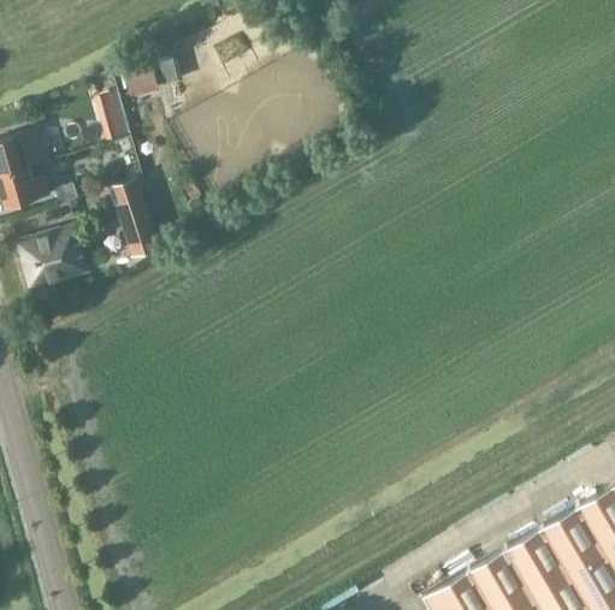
[(148,61),(122,73),(131,95),(158,83),(148,61)]
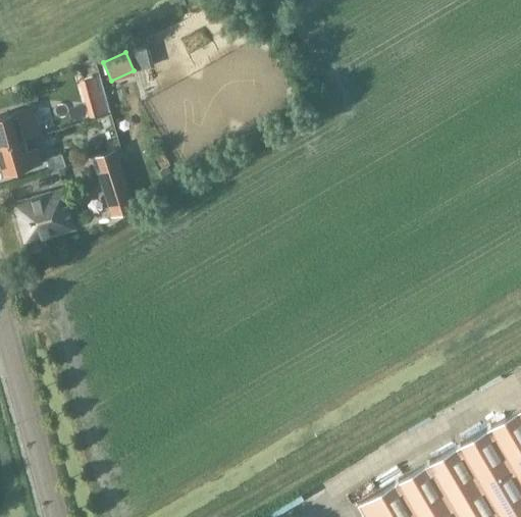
[(77,83),(87,119),(101,115),(91,79),(77,83)]
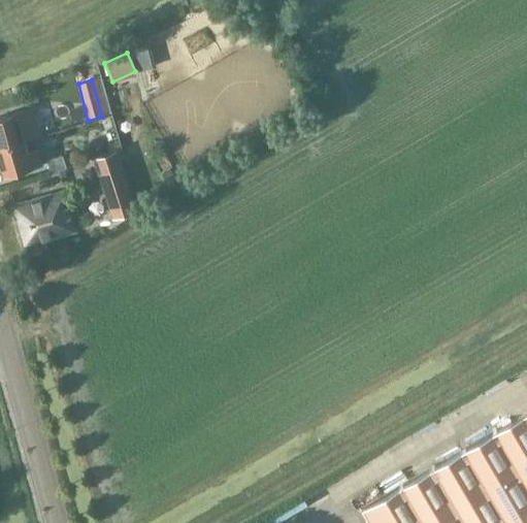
[(0,153),(26,146),(39,142),(31,115),(0,123),(0,153)]
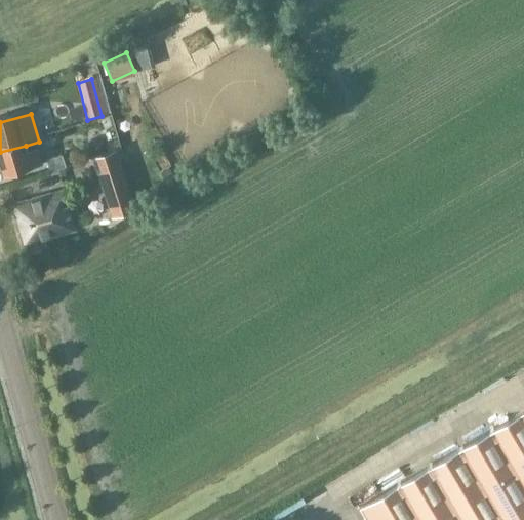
[(26,146),(0,152),(0,168),(4,182),(44,170),(39,153),(29,156),(26,146)]
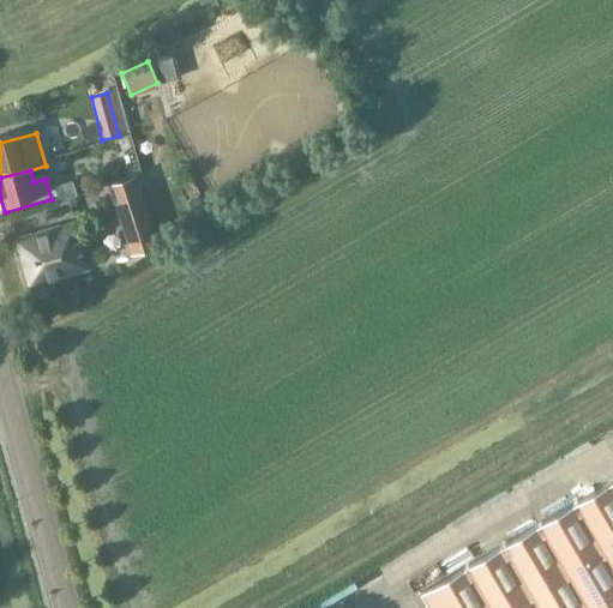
[(54,186),(60,206),(86,198),(80,179),(54,186)]
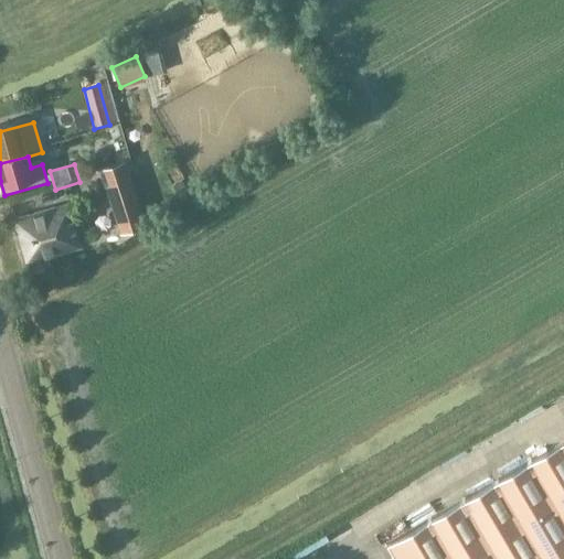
[(100,174),(121,238),(147,230),(127,167),(100,174)]
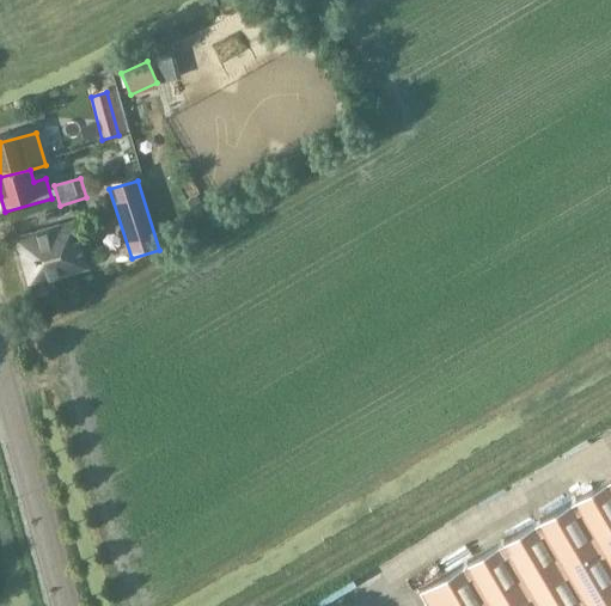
[(30,291),(91,275),(77,226),(14,243),(30,291)]
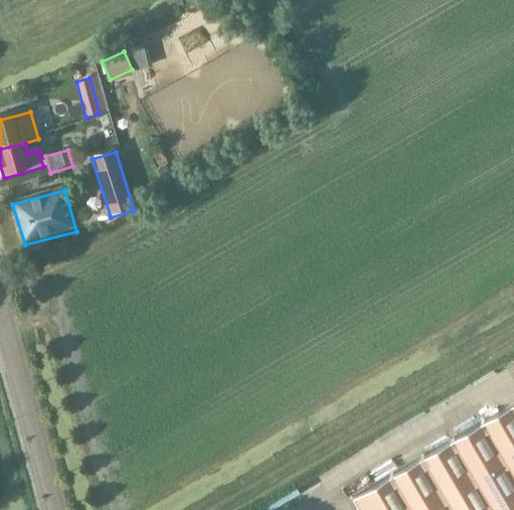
[(91,218),(105,213),(101,200),(87,205),(91,218)]
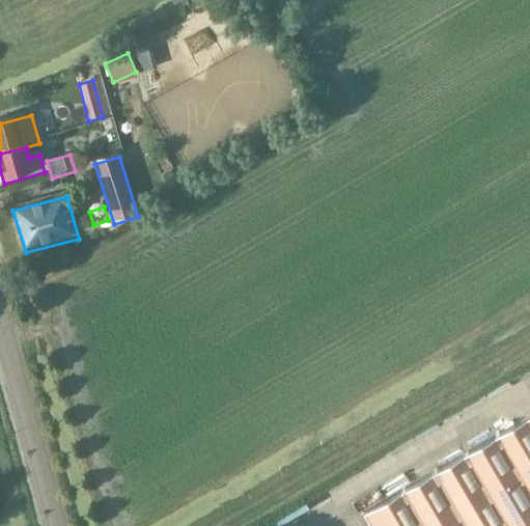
[(529,419),(365,516),(370,525),(529,525),(529,419)]
